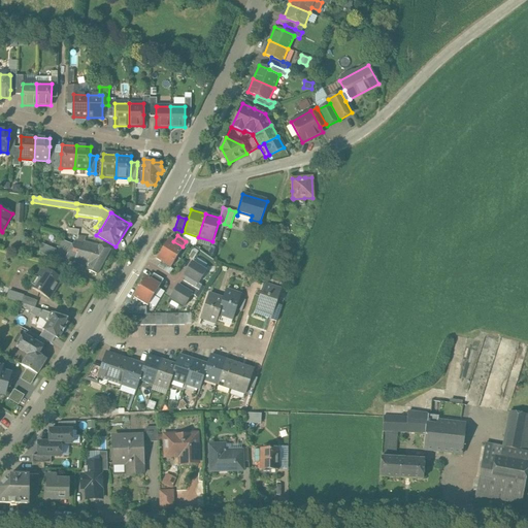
[(173,241),(169,238),(163,249),(177,257),(184,246),(183,246),(173,241)]
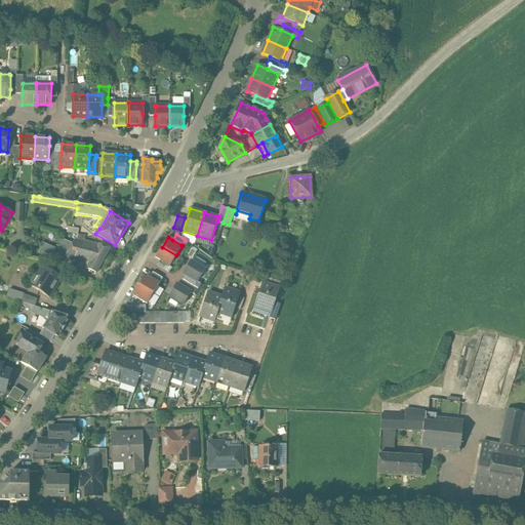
[(95,246),(73,241),(65,258),(87,266),(86,268),(96,273),(108,249),(97,246),(95,246)]
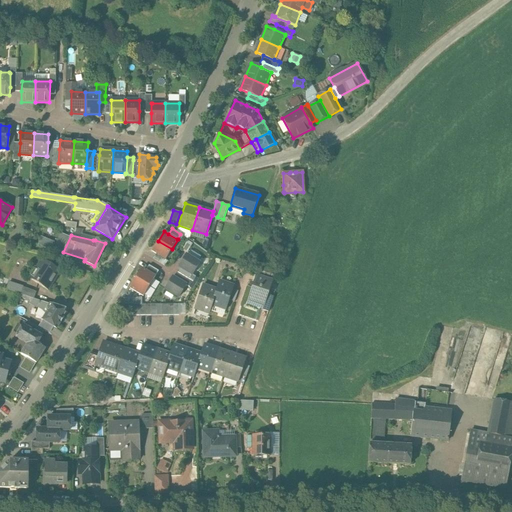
[(172,249),(158,241),(152,251),(156,254),(164,259),(165,259),(172,249)]
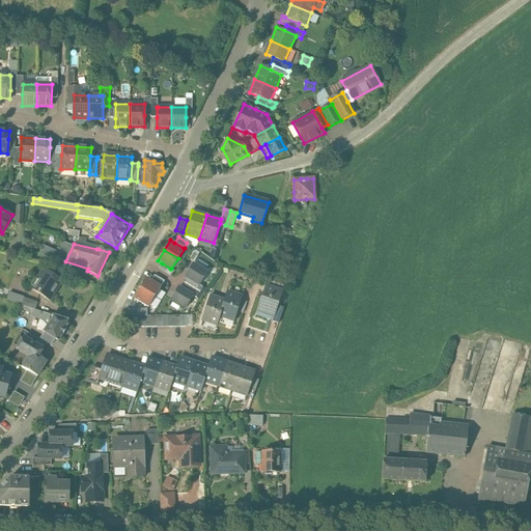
[(170,269),(162,263),(159,269),(167,274),(170,269)]
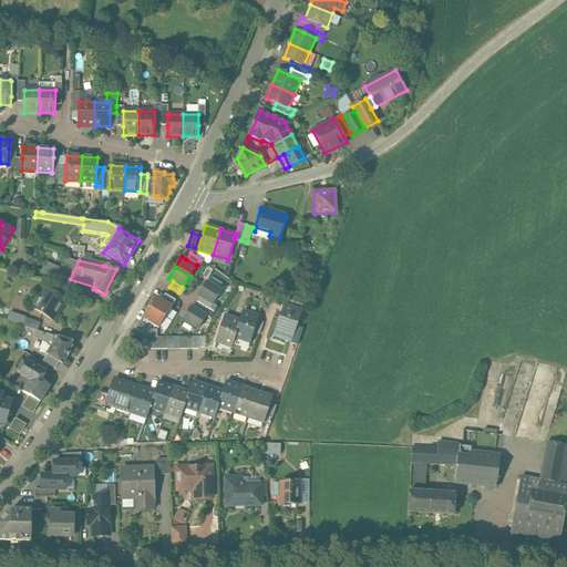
[(222,291),(206,281),(198,295),(203,298),(196,309),(205,315),(208,309),(212,303),(213,305),(222,291)]
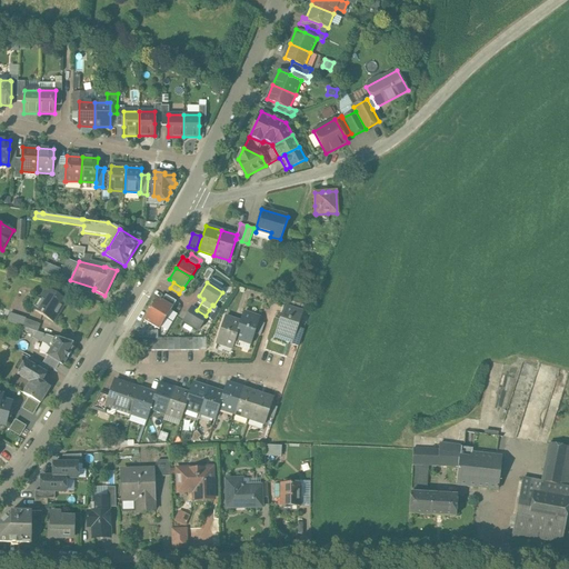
[(67,302),(47,289),(33,310),(53,322),(59,315),(57,315),(65,301),(67,302)]
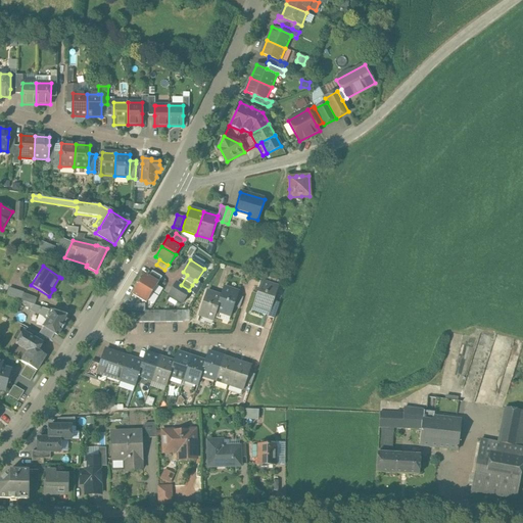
[(160,276),(152,271),(149,276),(157,281),(160,276)]
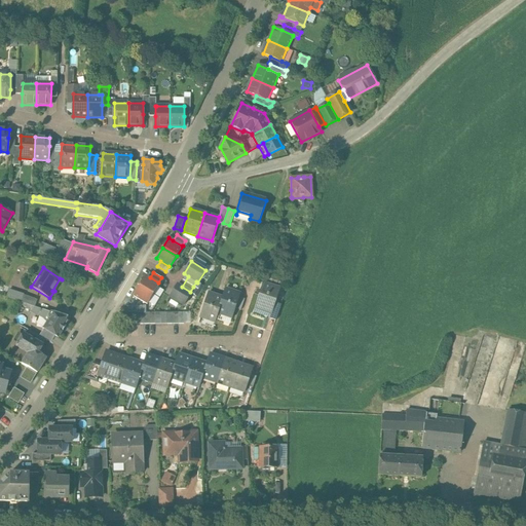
[(150,277),(146,275),(140,286),(153,294),(159,284),(158,283),(150,277)]
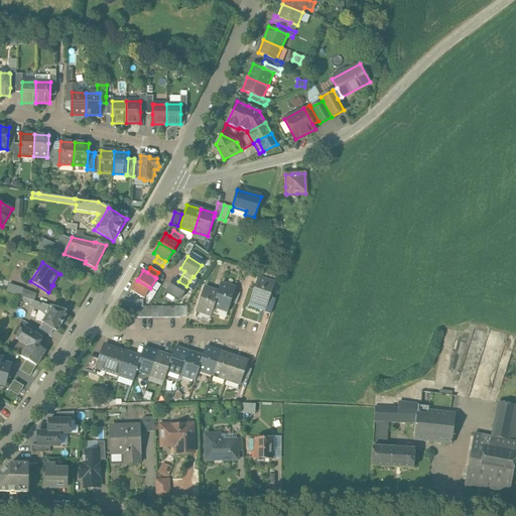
[(274,283),(258,278),(250,301),(266,306),(268,300),(274,283)]
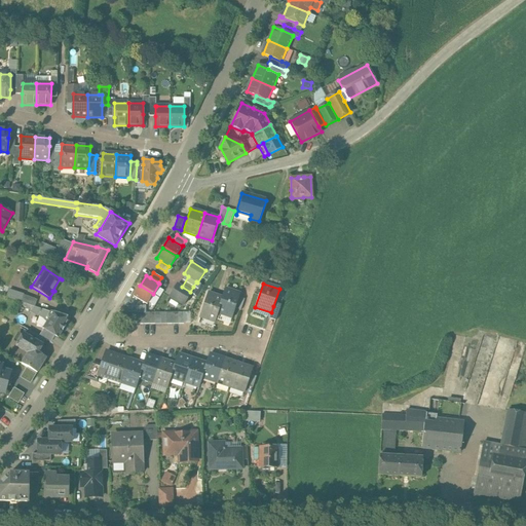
[(182,287),(177,285),(170,297),(184,305),(191,293),(190,292),(182,287)]
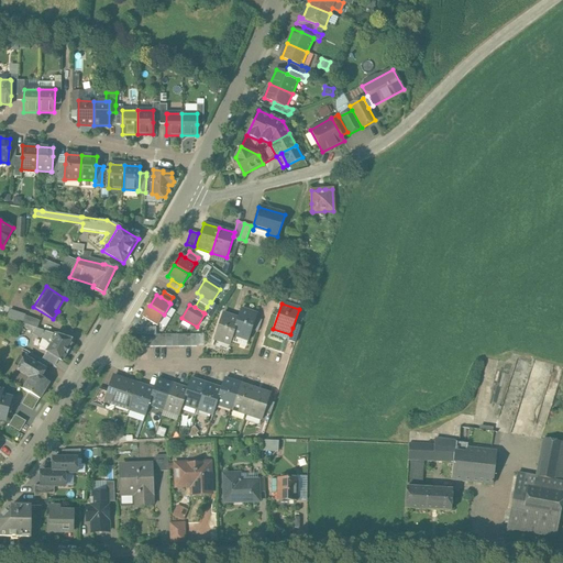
[(164,315),(150,306),(142,317),(157,326),(164,315)]
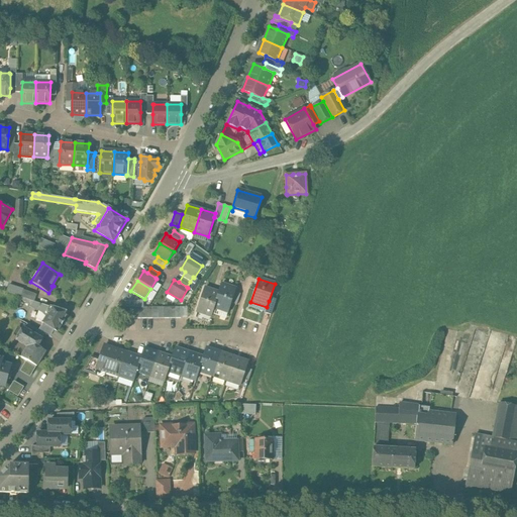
[(236,289),(222,285),(219,293),(214,308),(228,312),(231,303),(235,292),(236,289)]
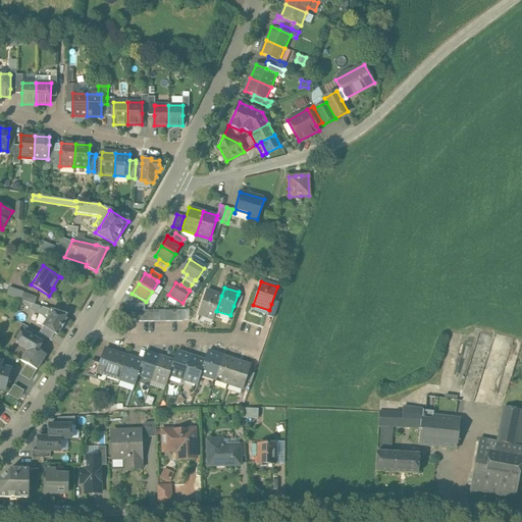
[(221,296),(207,291),(199,314),(213,319),(216,311),(221,296)]
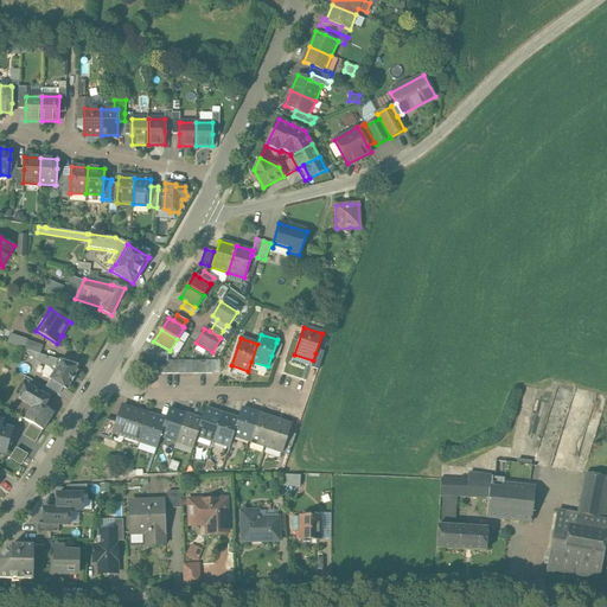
[(43,346),(27,340),(24,349),(40,355),(43,346)]
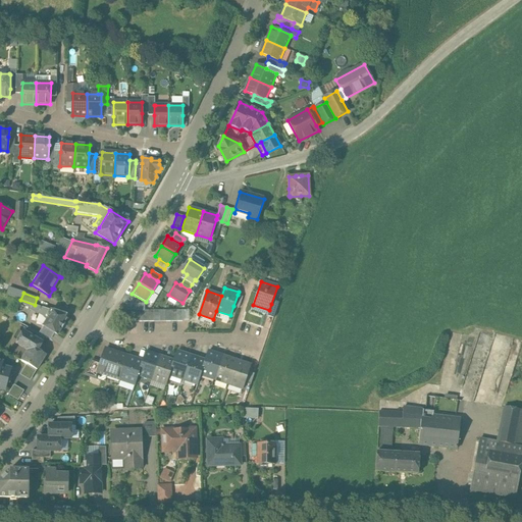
[(243,297),(238,295),(233,306),(240,308),(243,297)]
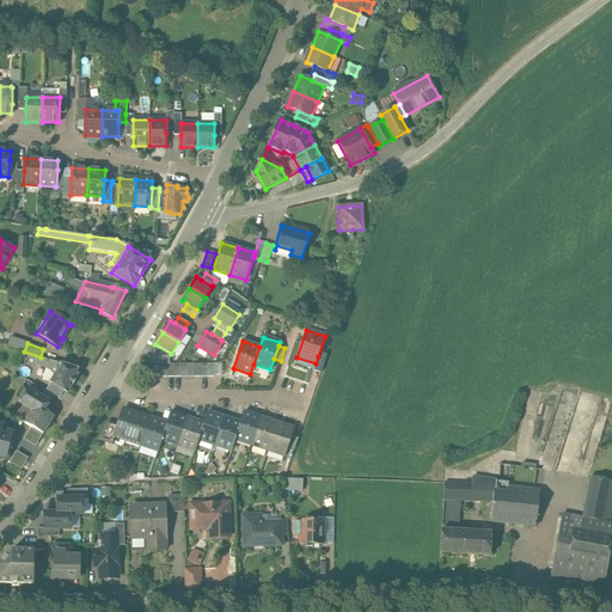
[(41,357),(24,352),(19,361),(20,363),(30,368),(29,369),(38,374),(43,366),(48,368),(55,366),(55,369),(48,380),(68,392),(80,372),(79,371),(41,357)]
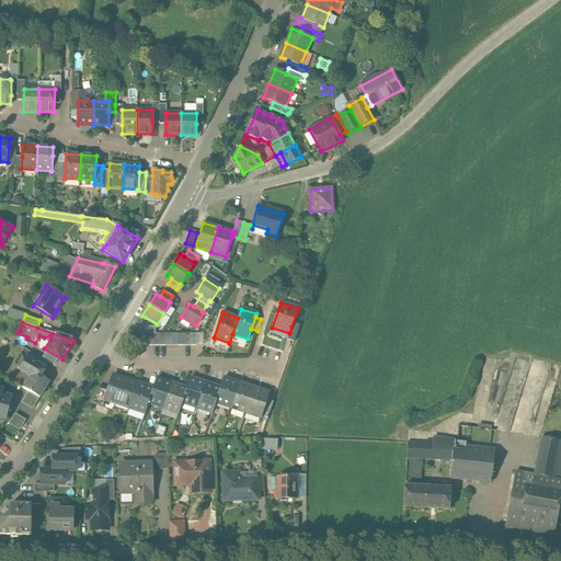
[(298,329),(292,327),(289,333),(288,340),(294,342),(298,329)]
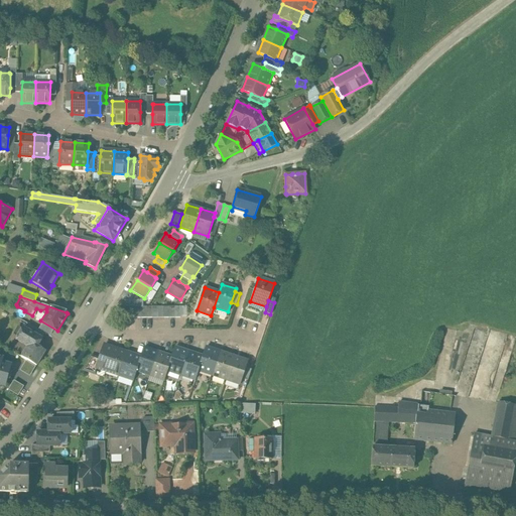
[(28,346),(21,357),(22,357),(36,366),(44,352),(36,347),(44,334),(28,325),(25,330),(23,328),(18,338),(17,337),(16,339),(28,346)]
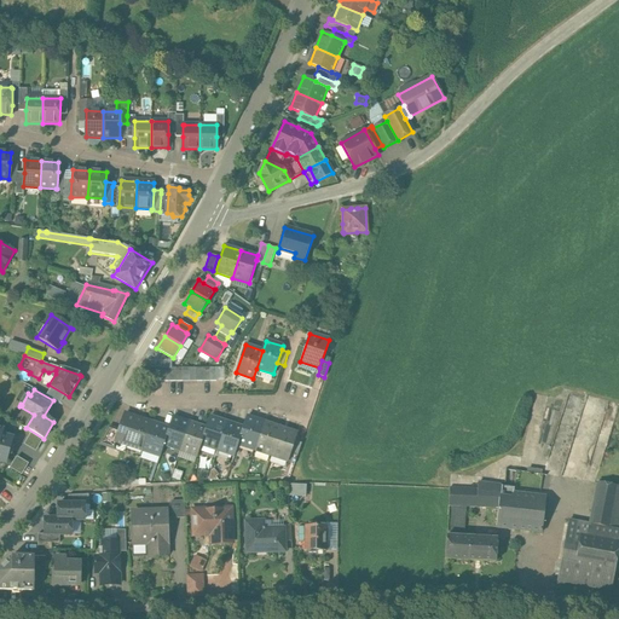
[(152,423),(126,414),(120,432),(116,441),(143,451),(152,423)]
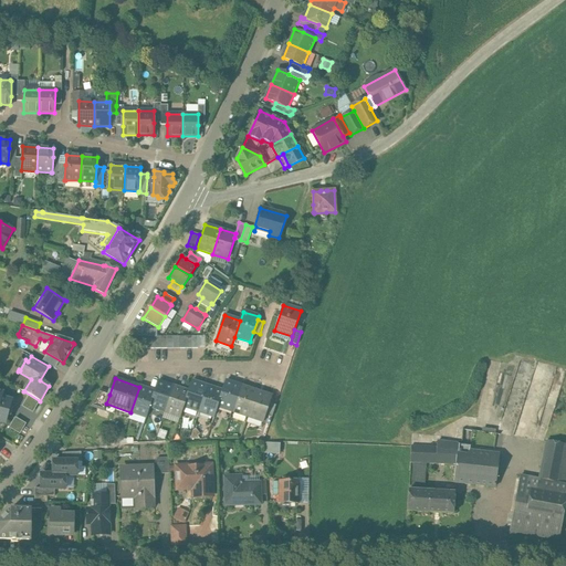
[(174,387),(158,381),(155,391),(149,407),(165,411),(174,387)]
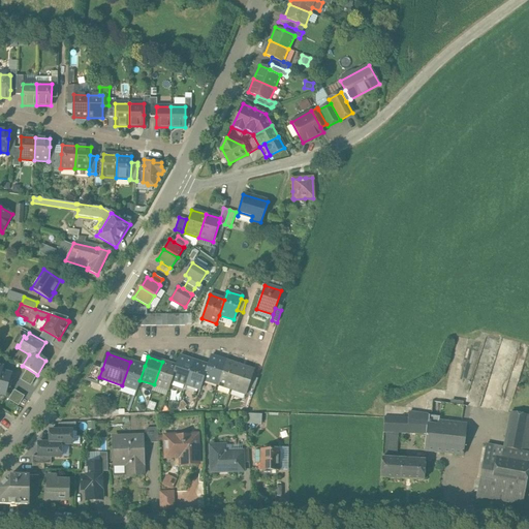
[(194,361),(180,356),(177,366),(172,380),(186,384),(194,361)]
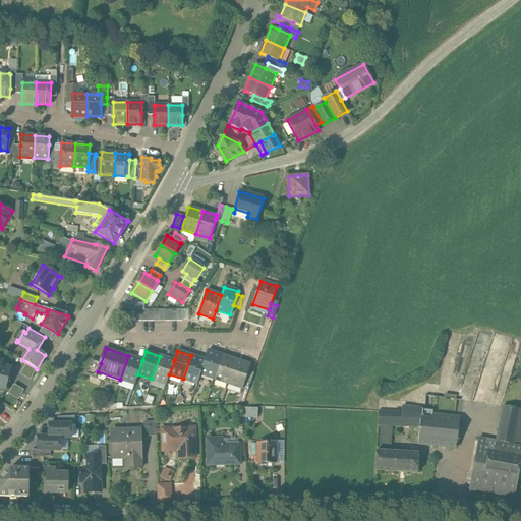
[(222,355),(209,351),(205,360),(200,373),(215,379),(222,355)]
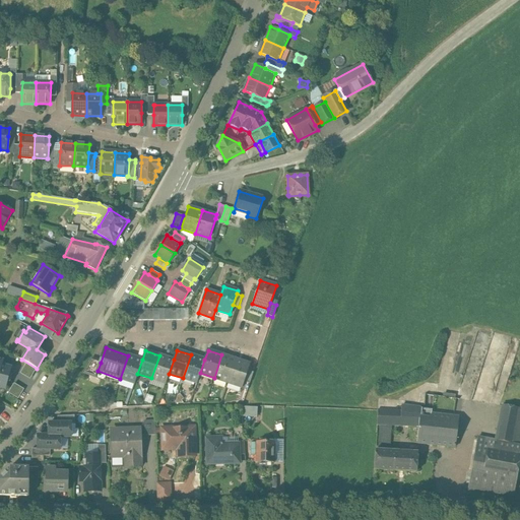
[(204,360),(191,354),(183,378),(197,383),(200,373),(204,360)]
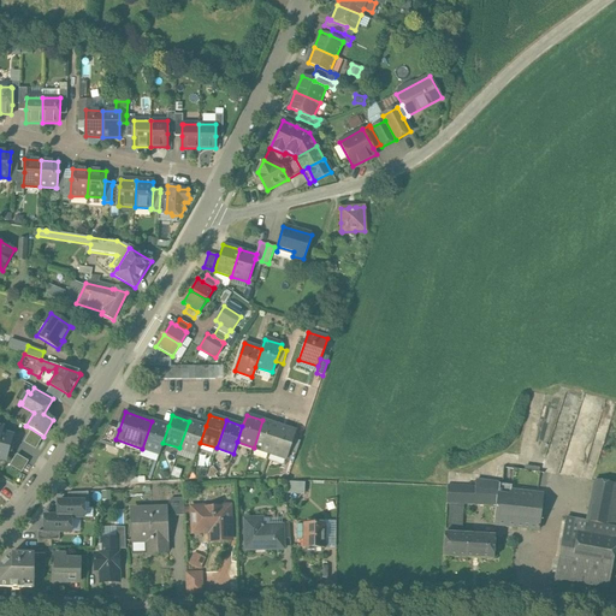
[(279,426),(262,420),(254,448),(270,454),(279,426)]
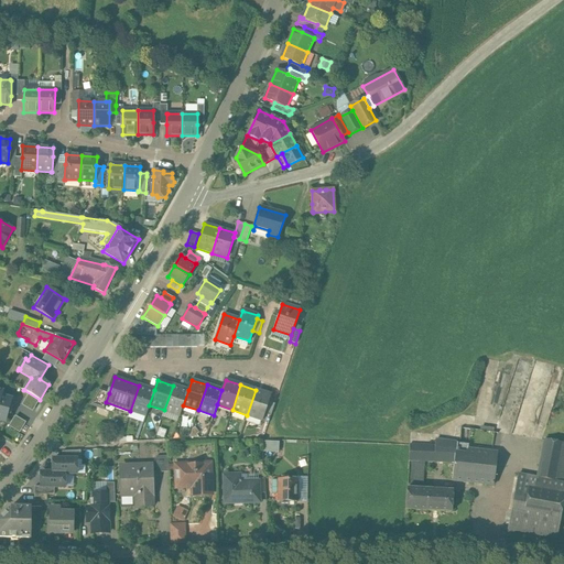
[(154,390),(139,386),(130,411),(145,415),(149,405),(154,390)]
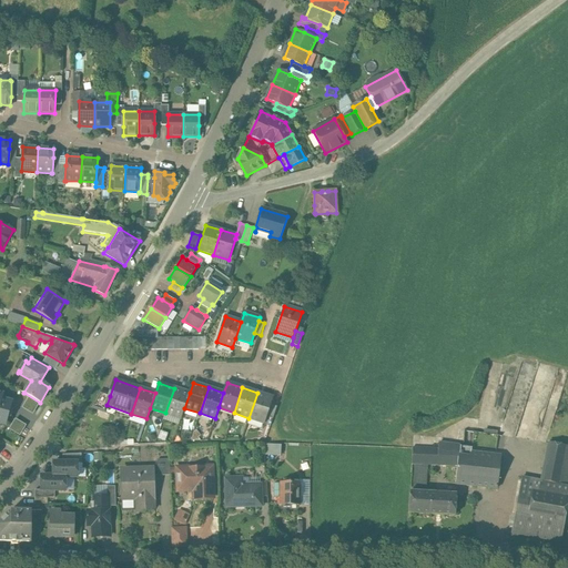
[(190,393),(174,388),(165,413),(181,418),(184,408),(190,393)]
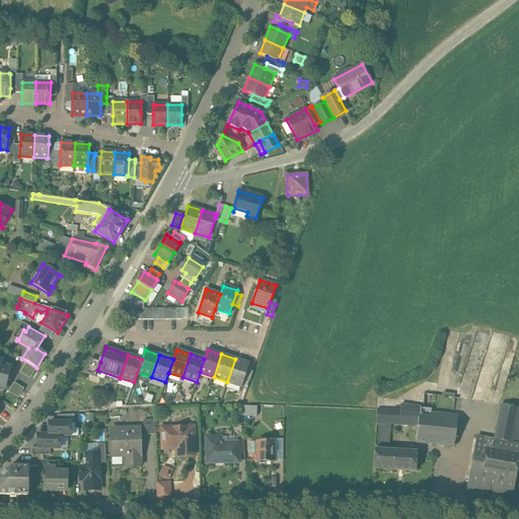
[(10,367),(1,364),(2,360),(0,359),(0,386),(4,388),(10,369),(10,367)]
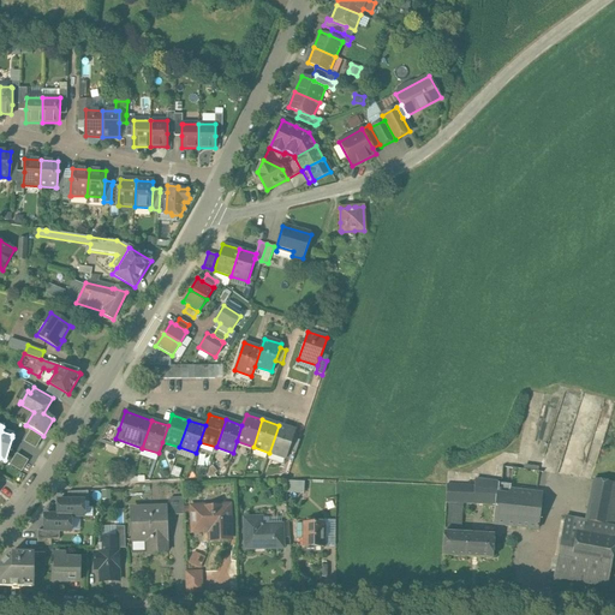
[(119,429),(107,425),(99,441),(113,446),(115,439),(119,429)]
